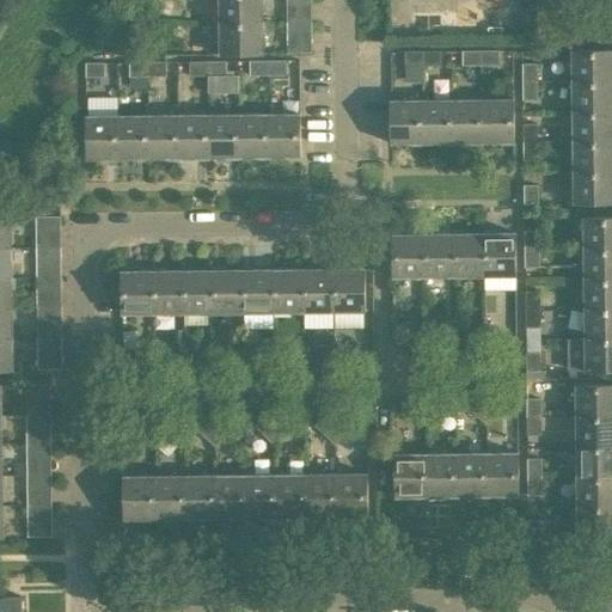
[(219,0),(220,23),(263,23),(262,0),(219,0)]
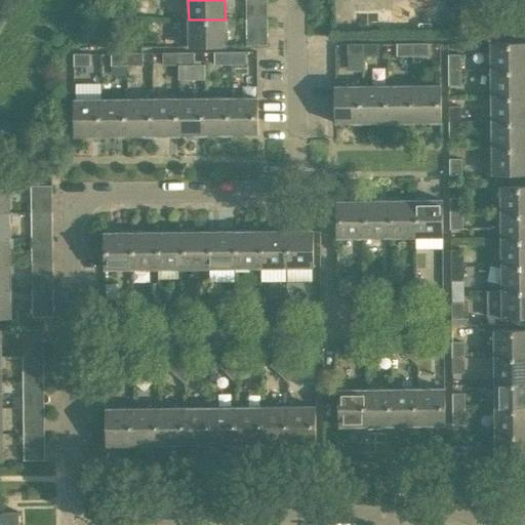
[(267,17),(266,0),(245,0),(246,18),(267,17)]
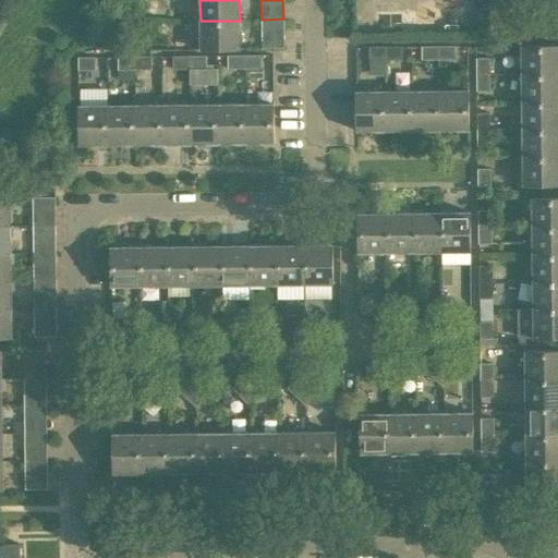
[(283,48),(283,19),(262,20),(262,48),(283,48)]
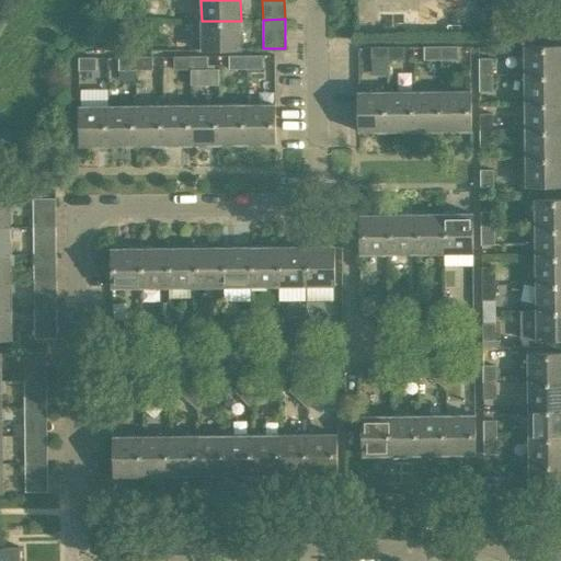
[(241,48),(241,21),(202,21),(202,49),(241,48)]
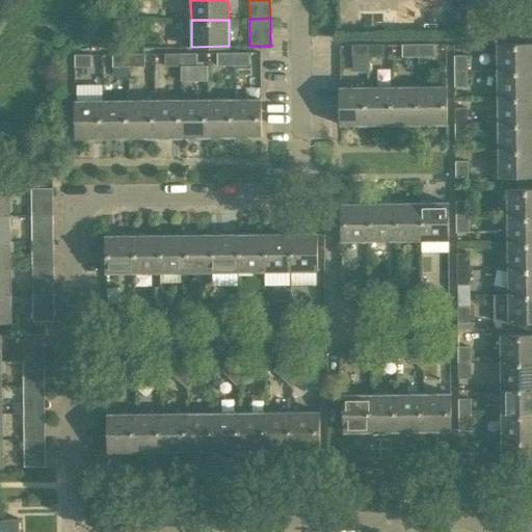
[(531,43),(497,44),(497,71),(531,71),(531,43)]
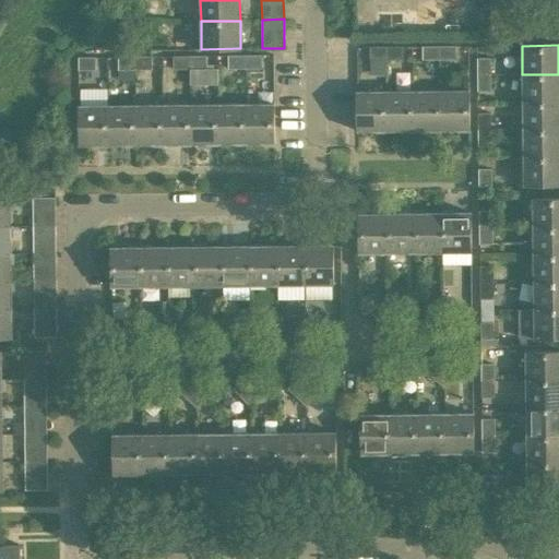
[(368,47),(368,60),(385,60),(384,47),(368,47)]
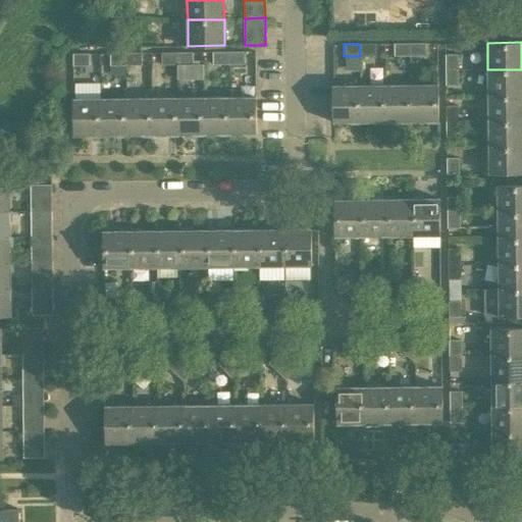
[(374,44),(359,44),(360,56),(374,56),(374,44)]
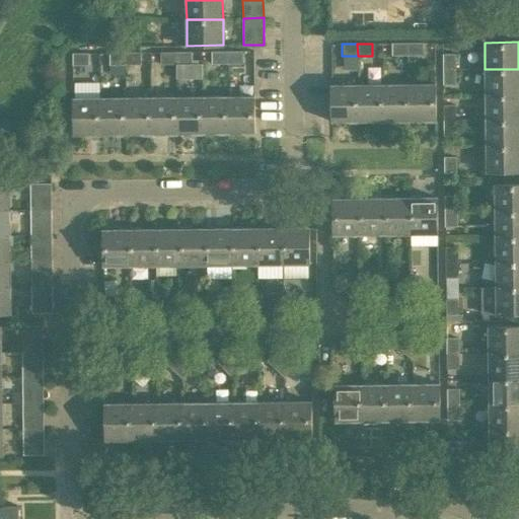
[(393,56),(409,55),(409,44),(393,44),(393,56)]
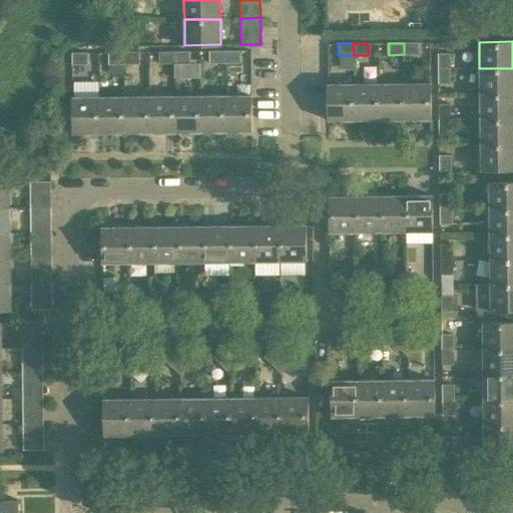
[(419,43),(404,43),(404,54),(419,54),(419,43)]
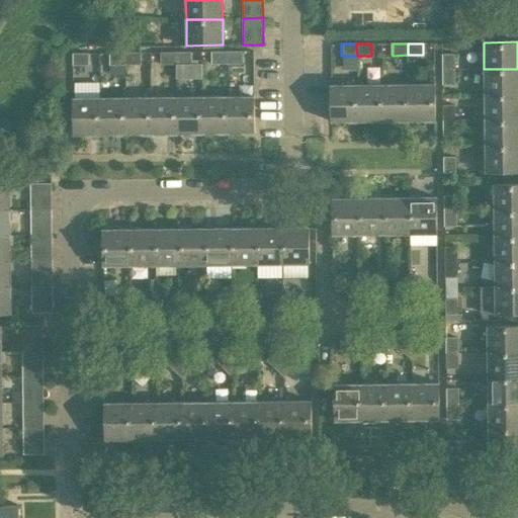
[(191,52),(176,53),(176,64),(191,64),(191,52)]
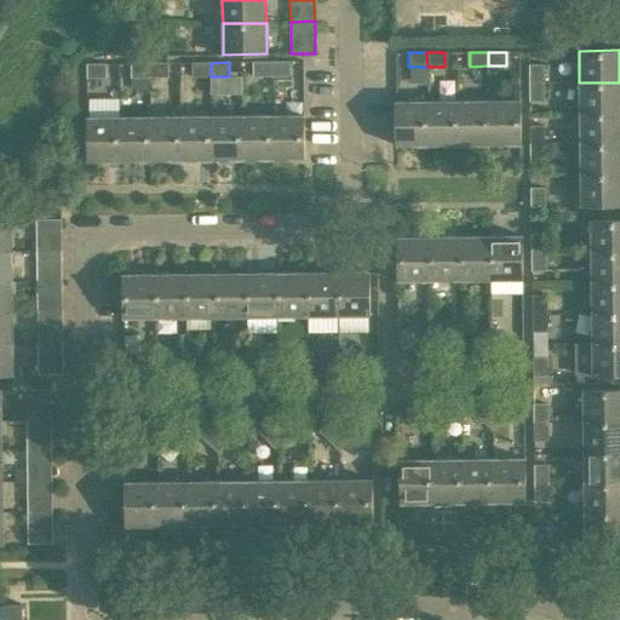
[(254,76),(273,76),(273,62),(254,62),(254,76)]
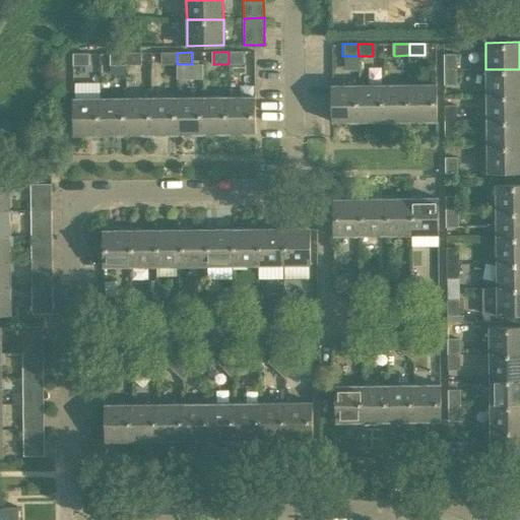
[(244,52),(229,52),(229,64),(244,64),(244,52)]
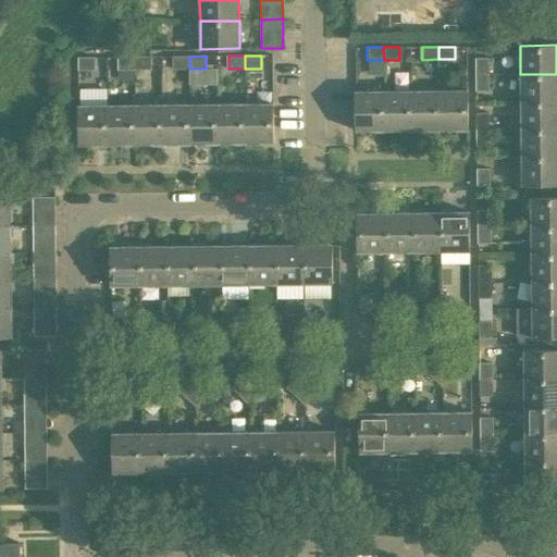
[(119,70),(135,70),(135,57),(119,57),(119,70)]
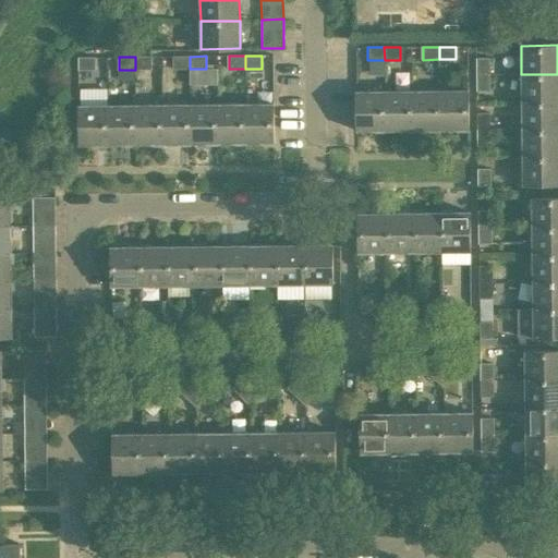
[(150,57),(135,57),(135,70),(152,69),(150,57)]
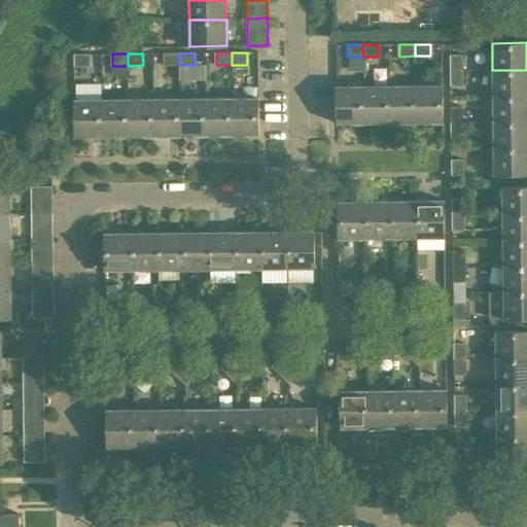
[(164,65),(179,65),(179,54),(164,54),(164,65)]
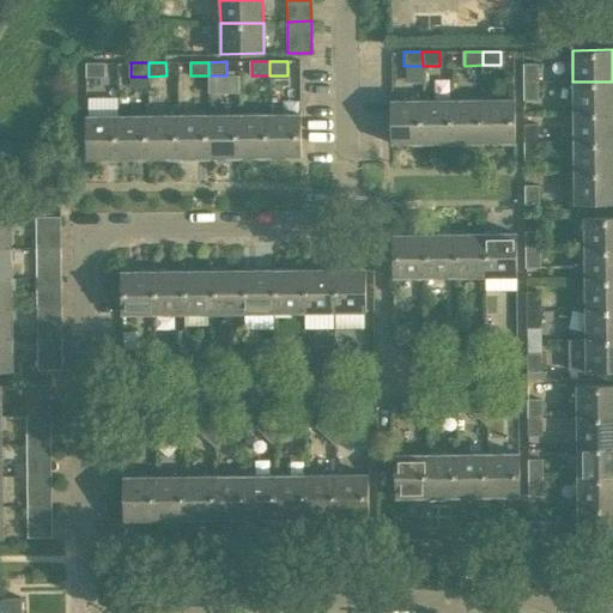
[(105,77),(105,64),(87,64),(87,77),(105,77)]
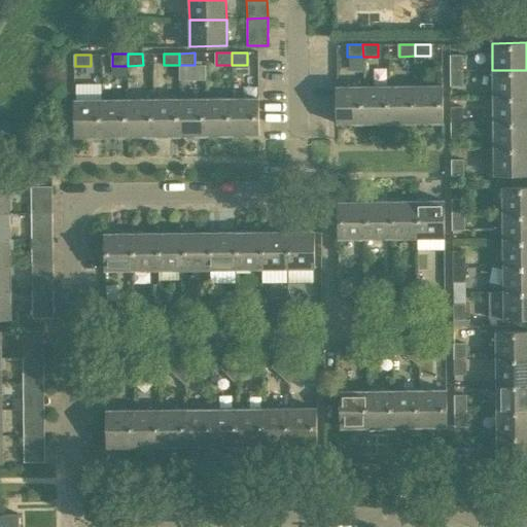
[(450,56),(450,70),(462,70),(462,55),(450,56)]
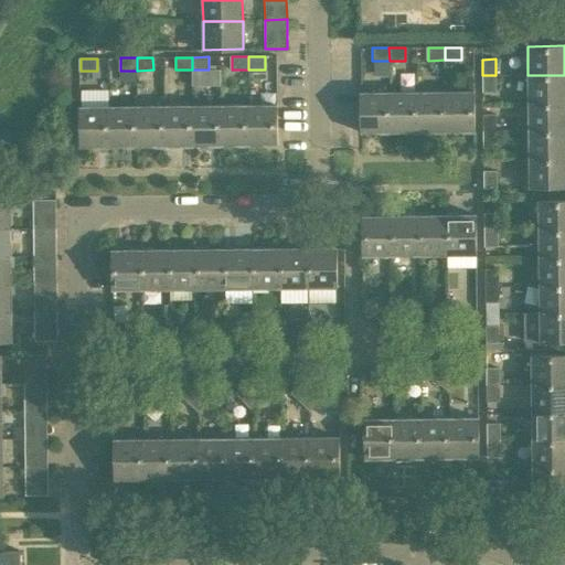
[(496,91),(496,75),(482,75),(482,92),(496,91)]
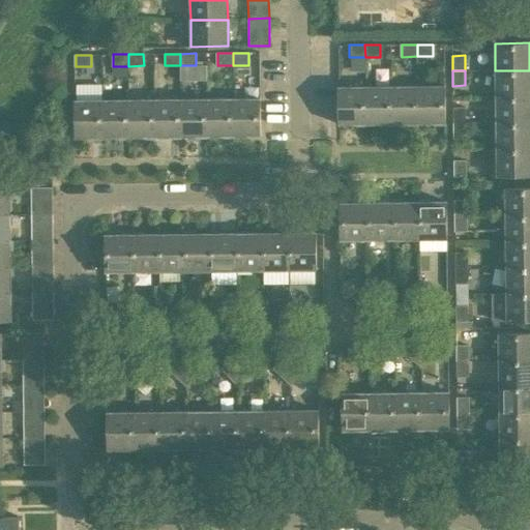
[(529,70),(495,70),(495,97),(529,96),(529,70)]
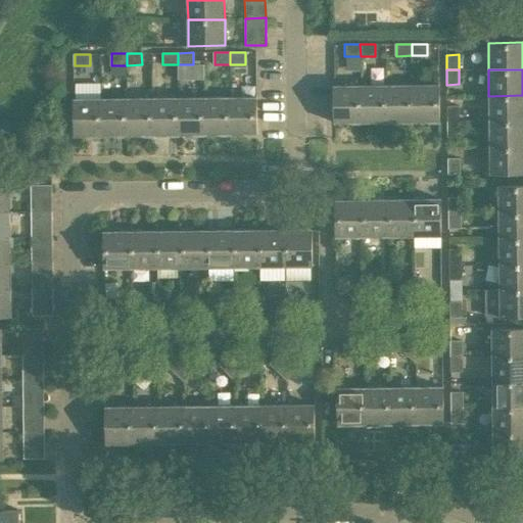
[(437,83),(411,84),(412,121),(438,121),(437,83)]
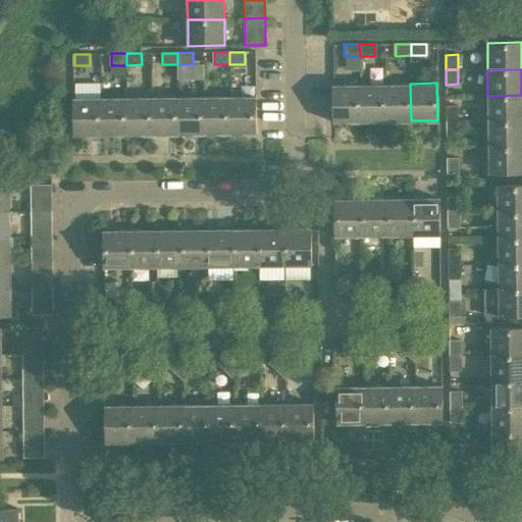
[(100,135),(100,98),(100,84),(75,84),(75,98),(73,98),(73,136),(100,135)]
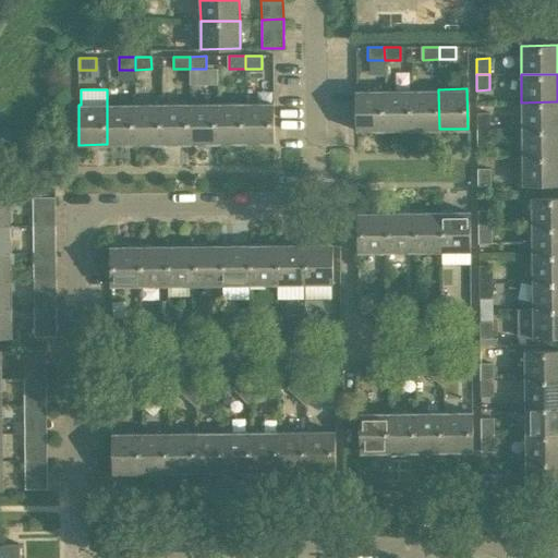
[(356,130),(385,130),(384,89),(355,91),(356,130)]
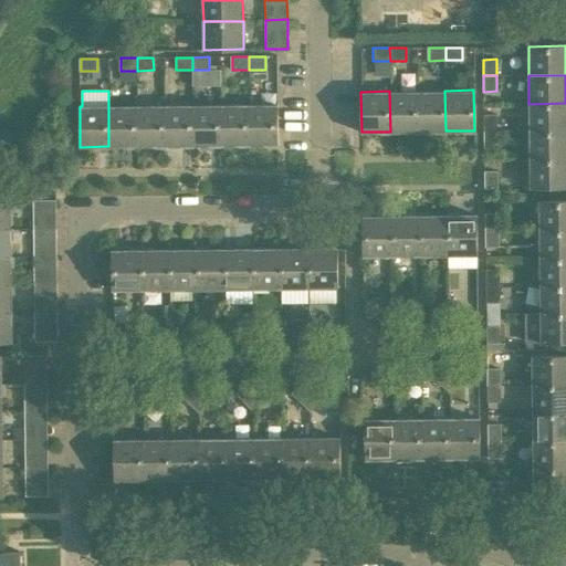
[(417,132),(417,91),(389,91),(390,132),(417,132)]
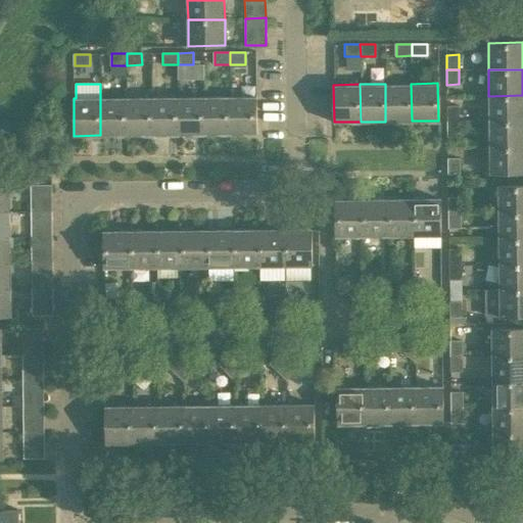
[(412,121),(411,84),(385,84),(385,122),(412,121)]
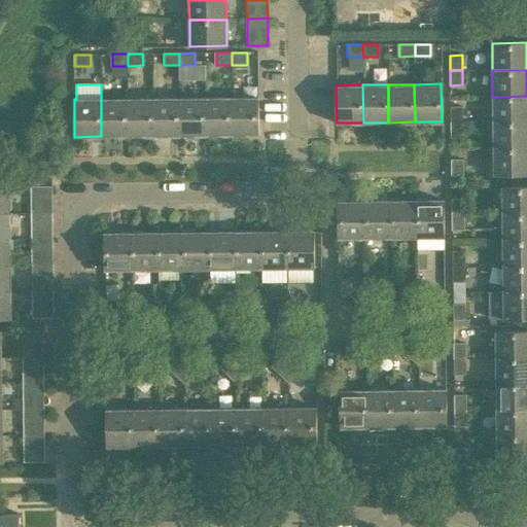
[(526,96),(492,97),(492,123),(526,121),(526,96)]
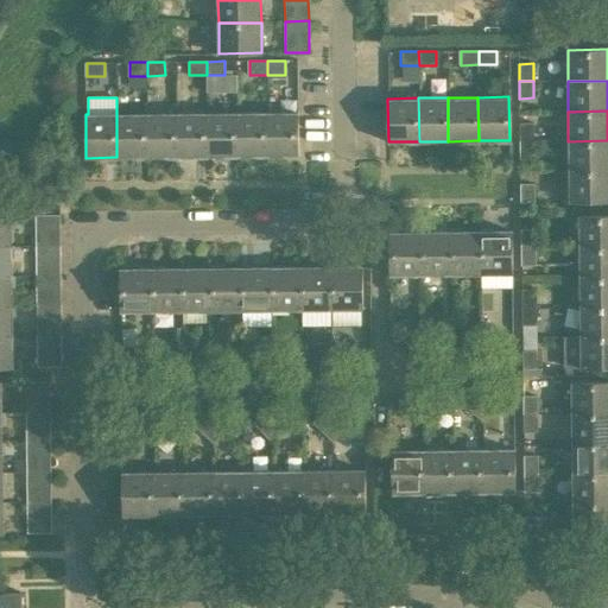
[(266,156),(266,112),(236,113),(236,156),(266,156)]
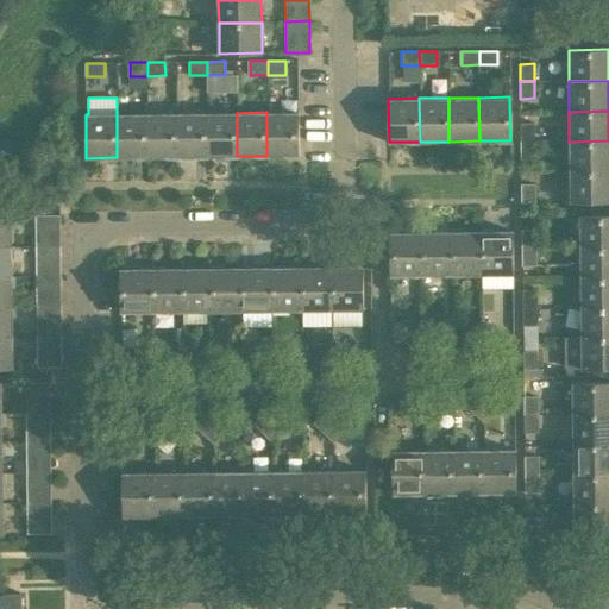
[(297,112),(267,112),(267,156),(299,156),(297,112)]
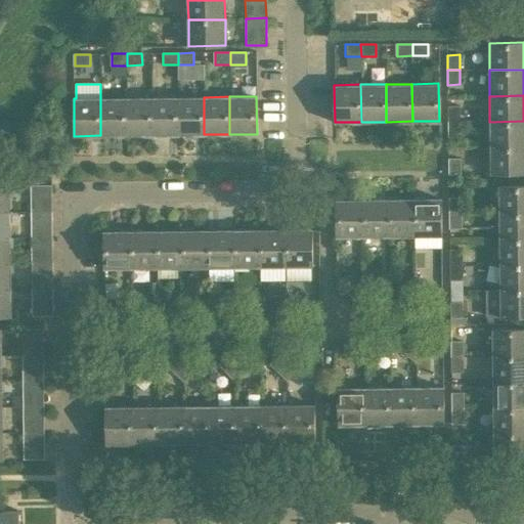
[(151,135),(151,97),(126,98),(126,135),(151,135)]
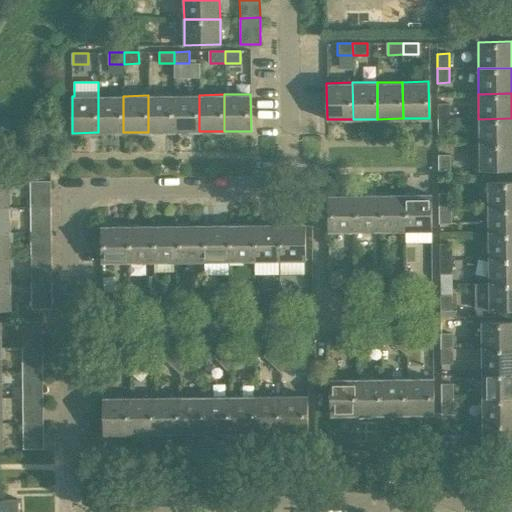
[(173,132),(173,95),(148,95),(148,132),(173,132)]
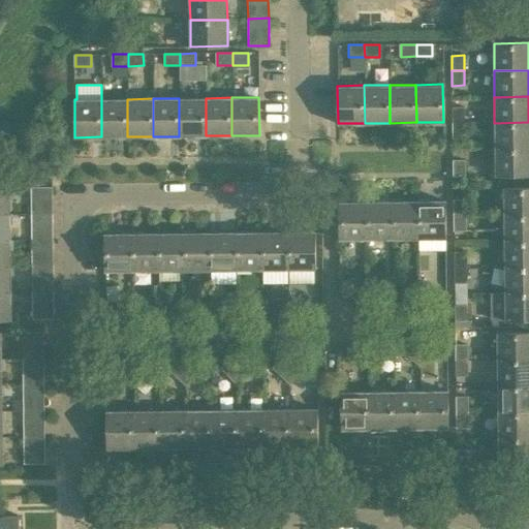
[(206,135),(206,98),(179,98),(179,136),(206,135)]
